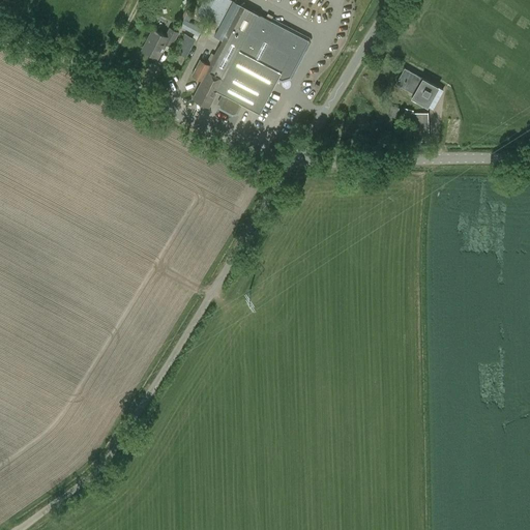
[(218,27),(232,0),(231,0),(204,0),(196,16),(218,27)]
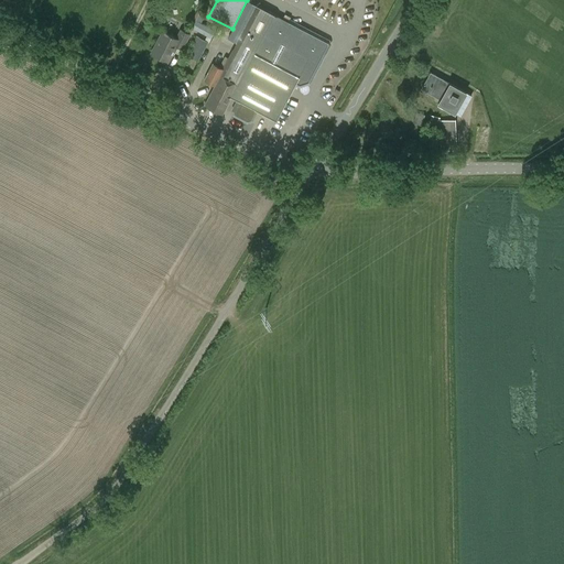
[(308,82),(328,43),(274,14),(257,6),(229,58),(224,69),(213,64),(204,79),(215,85),(205,105),(221,114),(231,96),(237,99),(231,110),(234,116),(248,123),(252,121),(259,110),(275,119),(299,76),(308,82)]
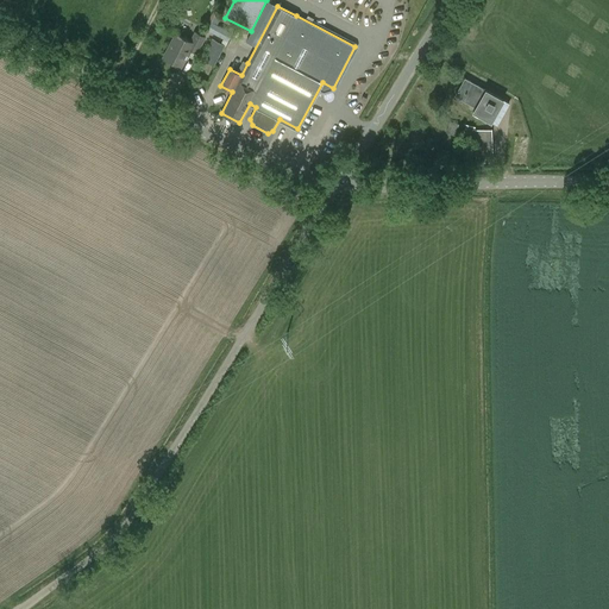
[(228,39),(232,32),(209,22),(206,29),(228,39)]
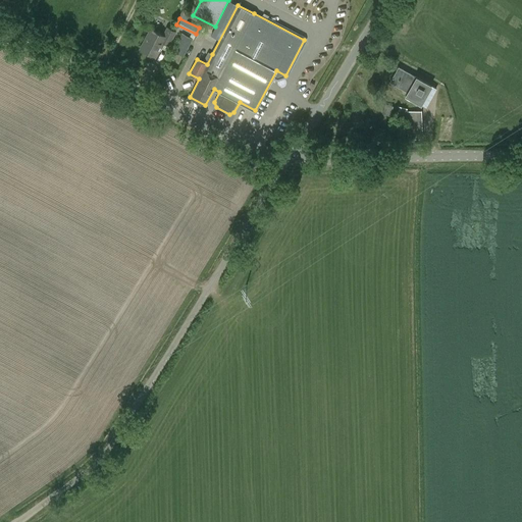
[(169,44),(176,32),(168,27),(164,35),(151,28),(141,47),(156,55),(164,42),(169,44)]
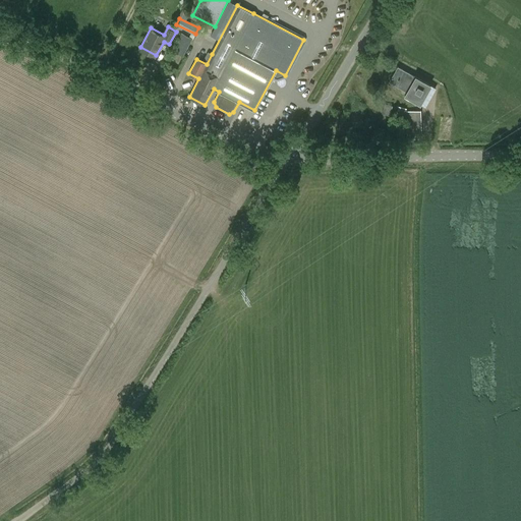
[(182,56),(188,45),(179,40),(173,51),(182,56)]
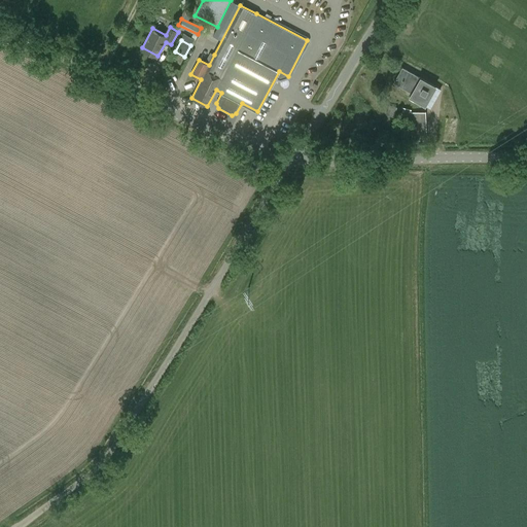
[(430,108),(437,94),(440,90),(420,78),(402,68),(394,82),(412,93),(410,97),(424,105),(430,108)]
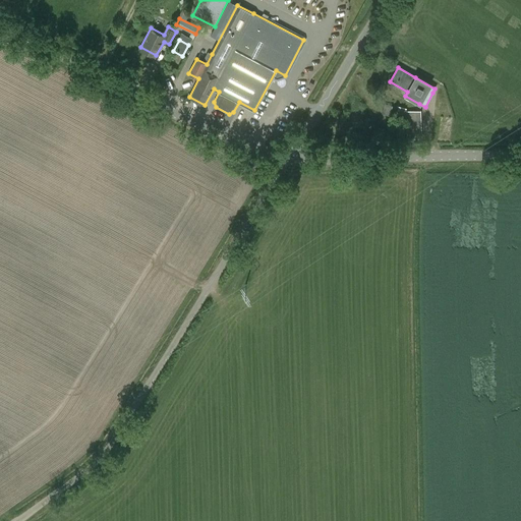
[(420,111),(407,111),(406,108),(397,106),(397,119),(406,119),(406,138),(421,138),(420,111)]
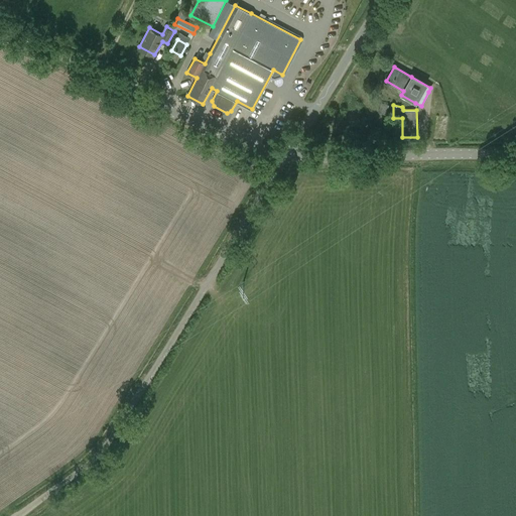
All buildings are outlined.
